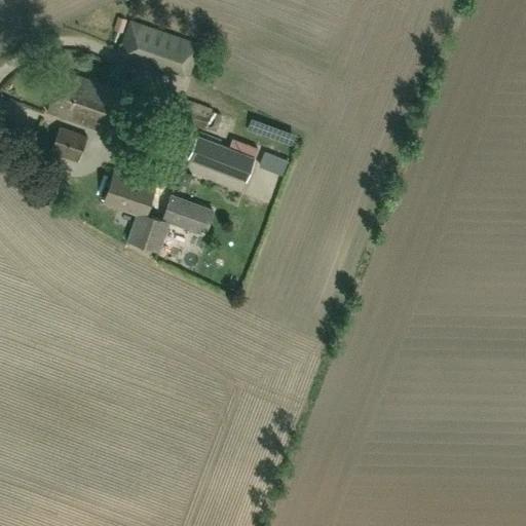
[(189,76),(200,44),(129,21),(118,51),(189,76)]
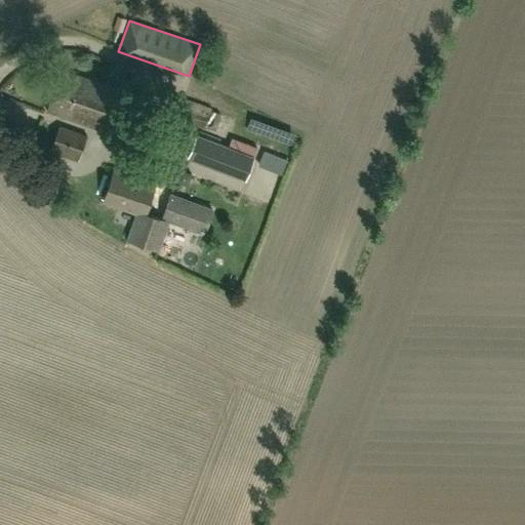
[(111,133),(125,92),(61,70),(46,111),(111,133)]
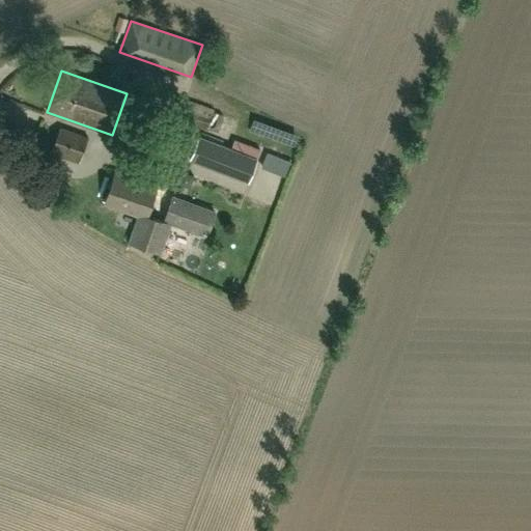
[(213,113),(215,109),(172,94),(165,115),(207,130),(208,129),(217,132),(222,116),(213,113)]
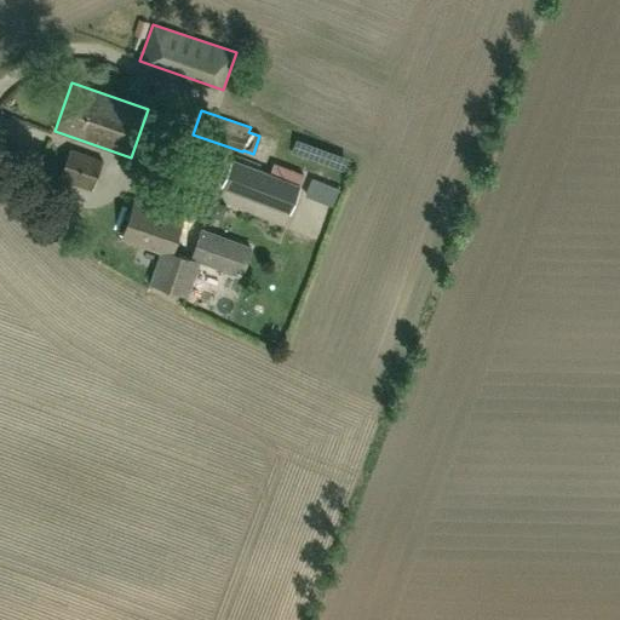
[(92,190),(103,160),(70,149),(61,178),(92,190)]
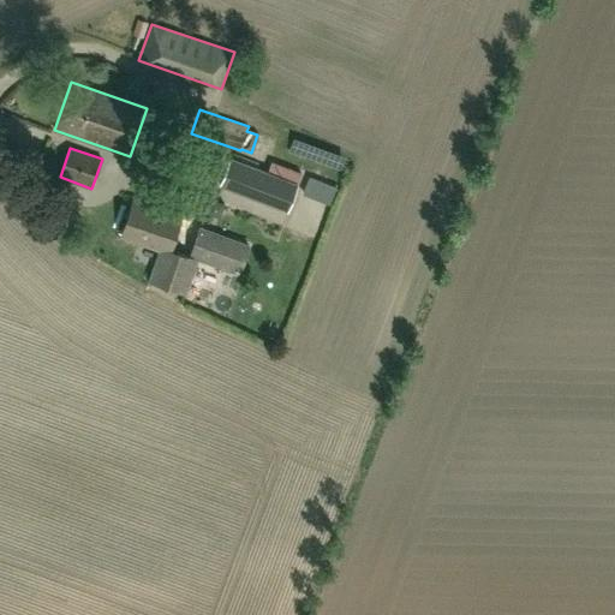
[(293,185),(272,177),(230,161),(220,186),(244,196),(284,210),(293,185)]
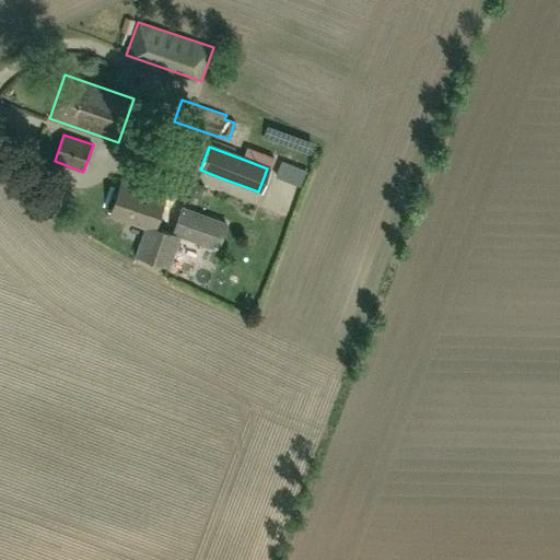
[(293,166),(288,181),(301,185),(305,171),(293,166)]
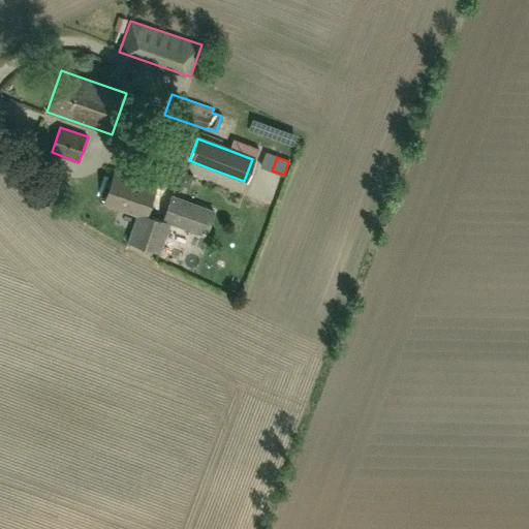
[(176,230),(178,224),(167,220),(166,222),(146,215),(155,188),(115,174),(104,201),(136,213),(126,241),(157,251),(165,227),(176,230)]
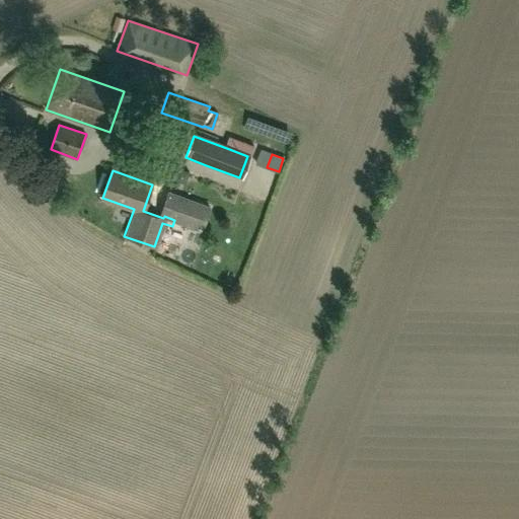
[(164,216),(174,220),(201,229),(208,210),(171,196),(164,216)]
